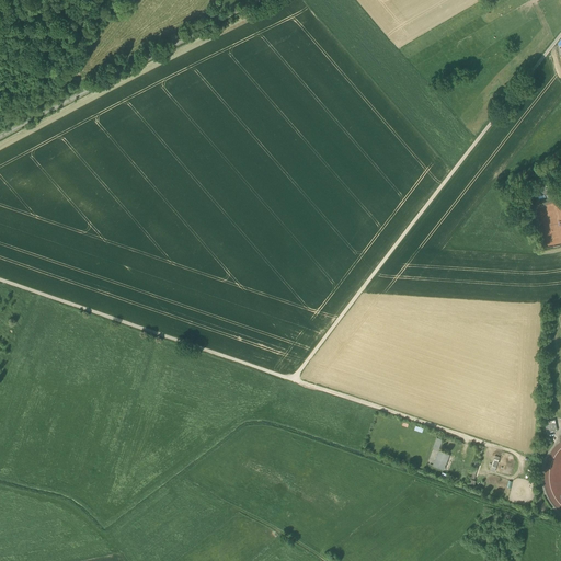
[(535,186),(537,195),(542,194),(544,194),(542,193),(546,192),(546,194),(553,192),(550,180),(544,181),(544,182),(541,182),(534,183),(535,186)]
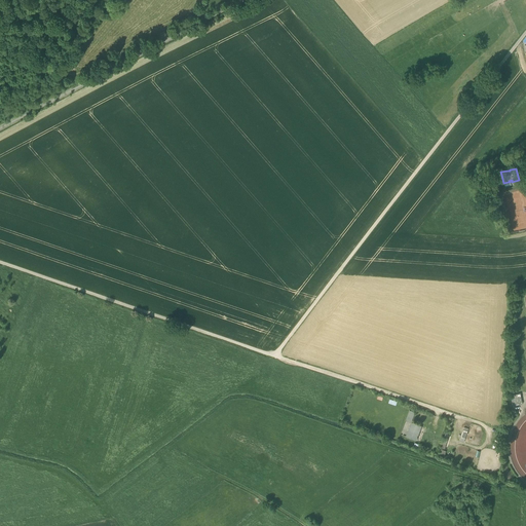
[(406,420),(411,421),(415,412),(410,410),(406,420)]
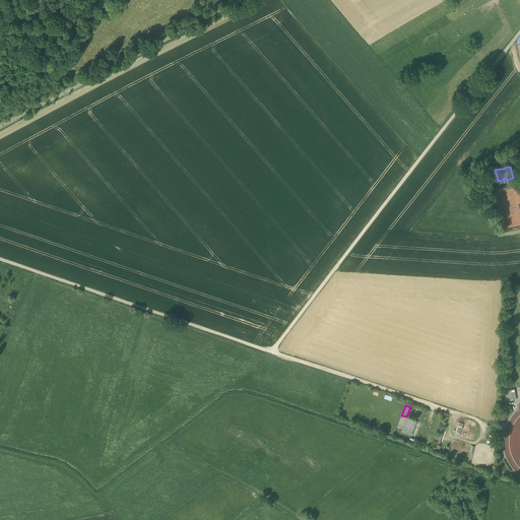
[(406,434),(411,436),(416,421),(407,417),(401,432),(405,433),(404,434),(406,434)]
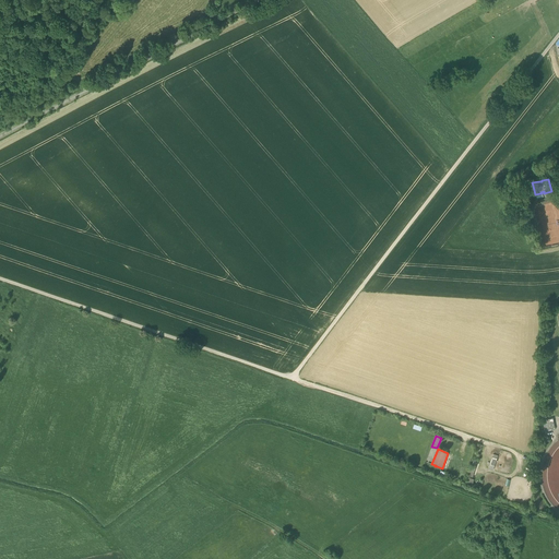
[(492,471),(498,455),(494,453),(488,468),(492,471)]
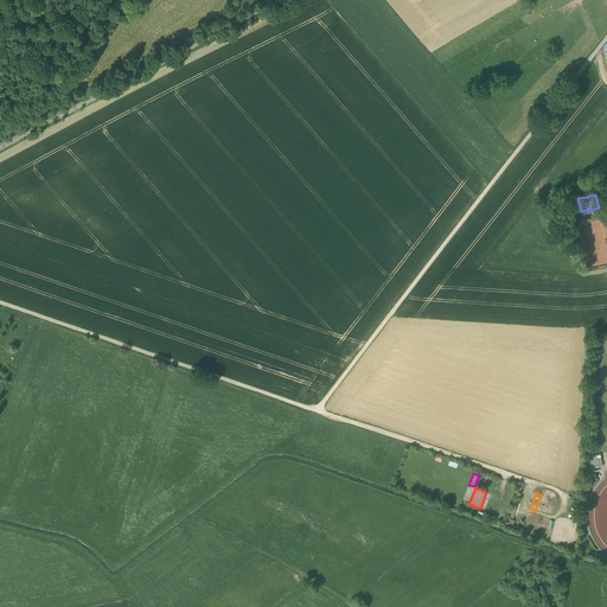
[(521,500),(515,498),(508,516),(513,518),(521,500)]
